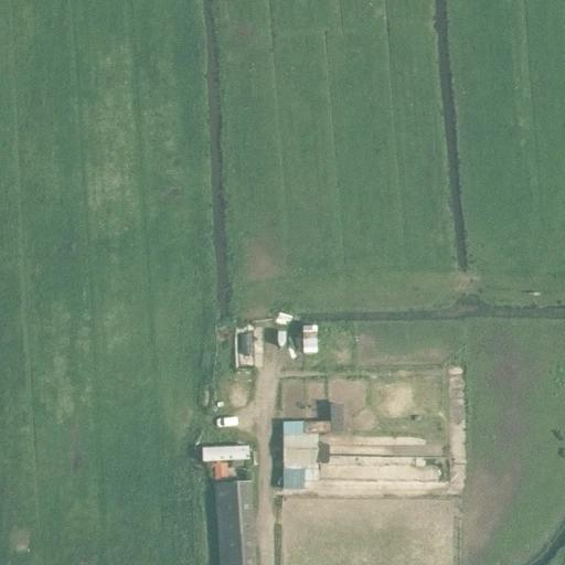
[(263,362),(262,324),(237,324),(237,362),(263,362)]
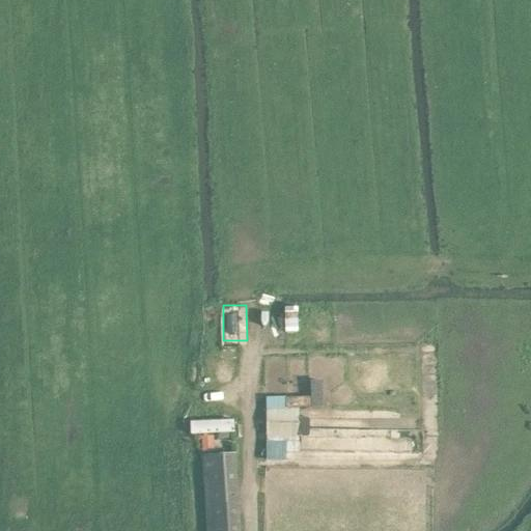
[(298,450),(298,439),(299,439),(299,409),(266,409),(266,459),(285,459),(285,450),(298,450)]
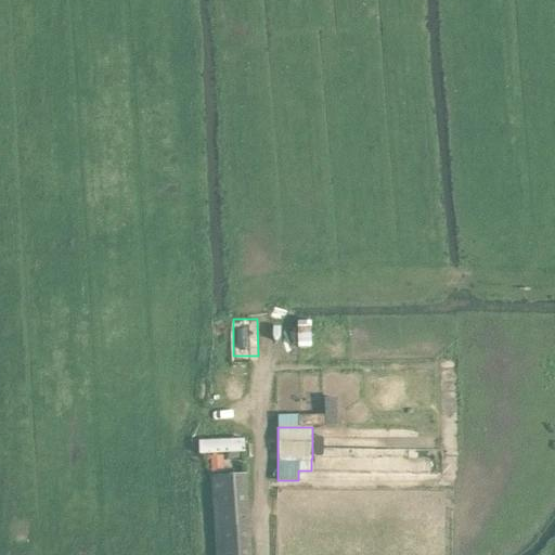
[(244,438),(198,440),(199,453),(244,451),(244,438)]
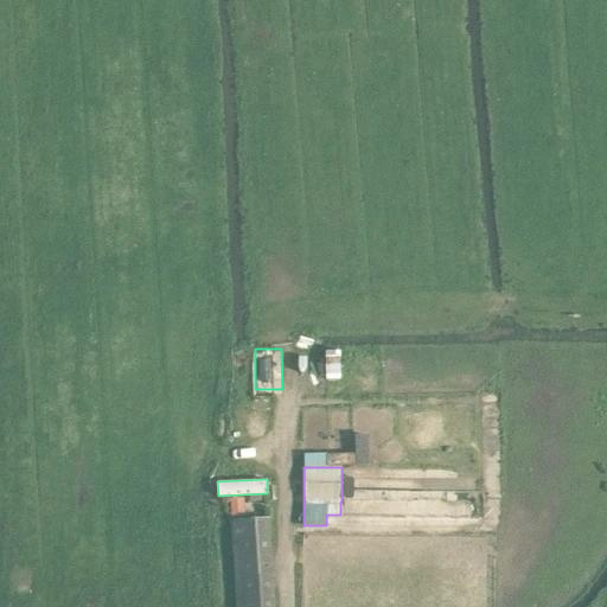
[(244,515),(243,498),(230,498),(230,516),(244,515)]
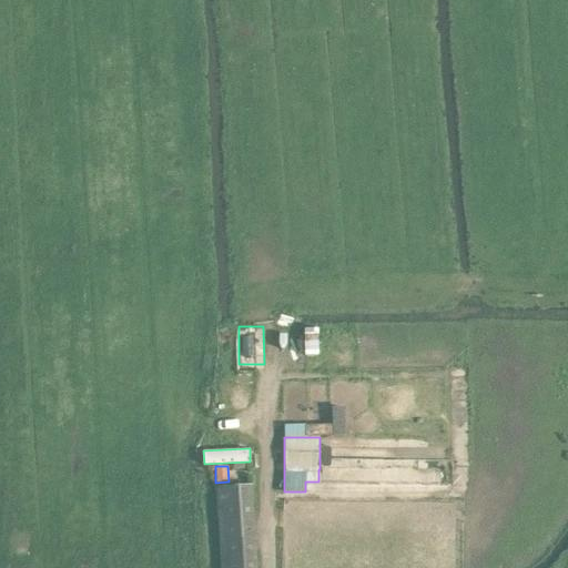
[(254,567),(249,485),(215,486),(220,567),(254,567)]
